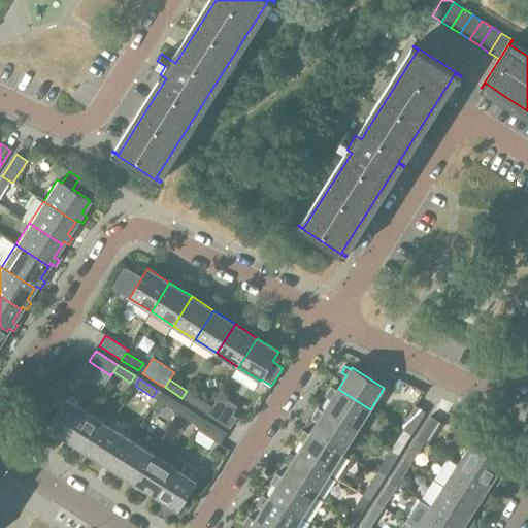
[(324,410),(357,430),(370,409),(338,389),(337,391),(332,387),(328,394),(332,397),(324,410)]
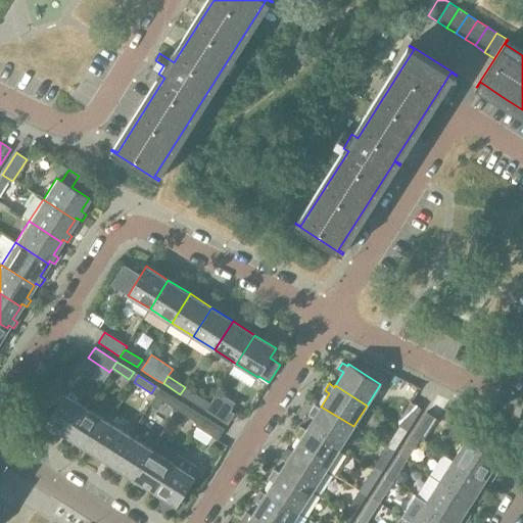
[(177,399),(160,389),(155,396),(173,407),(177,399)]
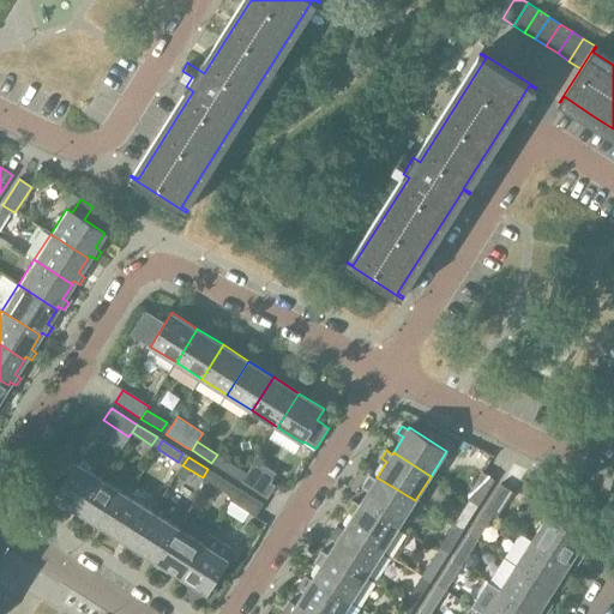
[(217,467),(236,479),(242,470),(222,458),(217,467)]
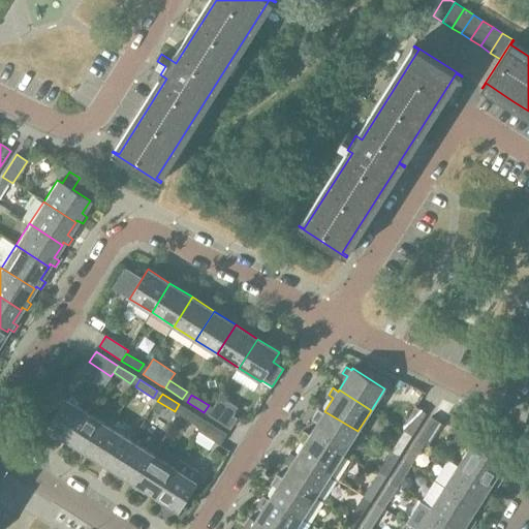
[(88,412),(66,399),(48,428),(49,429),(49,428),(69,441),(88,412)]
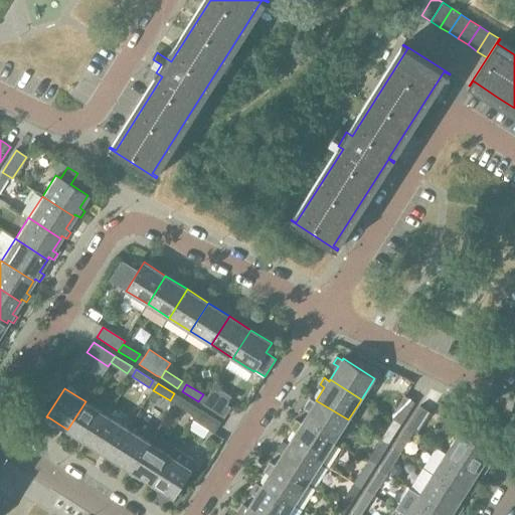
[(202,404),(224,417),(227,413),(230,407),(209,394),(202,404)]
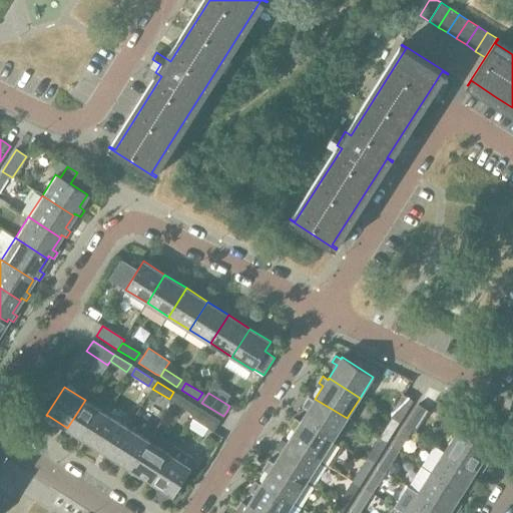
[(194,406),(177,395),(173,402),(190,412),(194,406)]
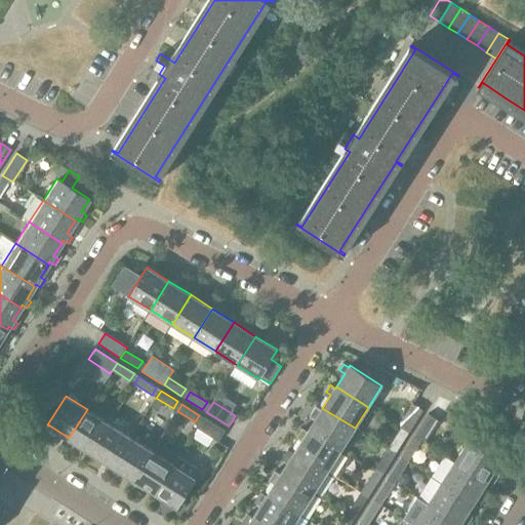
[(417,407),(412,404),(399,426),(409,433),(422,410),(417,407)]
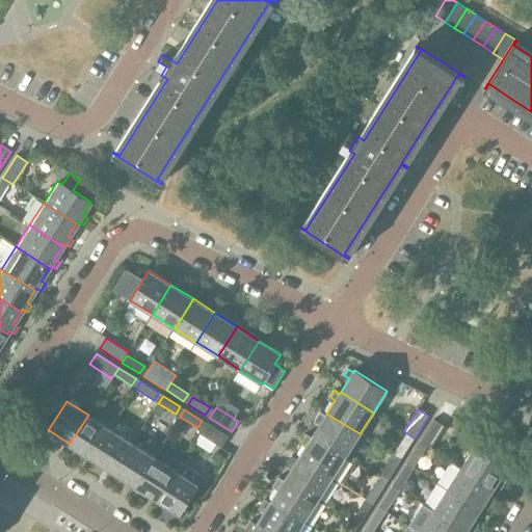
[(313,434),(345,456),(360,433),(326,414),(325,416),(320,413),(316,419),(321,422),(313,434)]
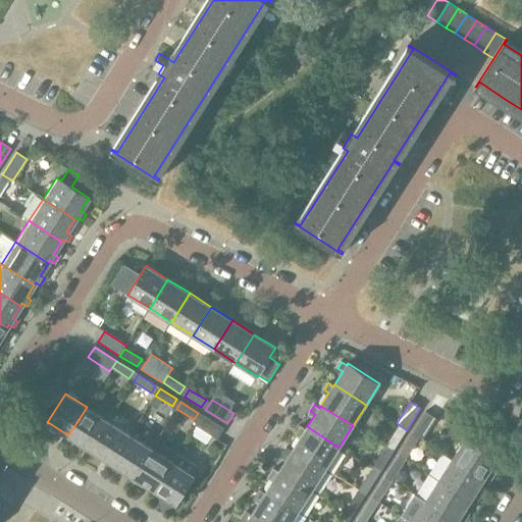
[(108,421),(87,407),(68,435),(91,450),(108,421)]
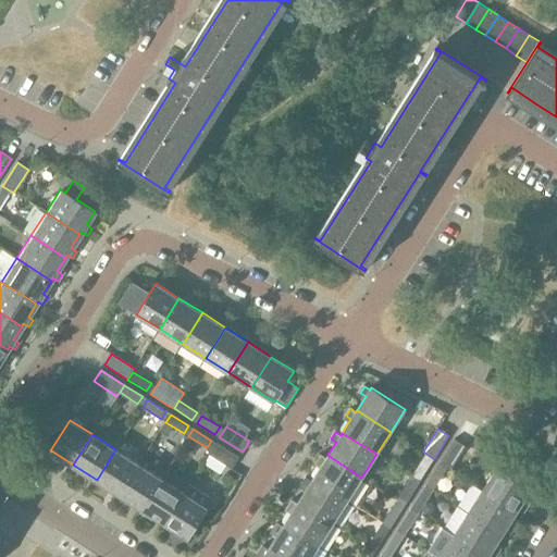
[(455,440),(440,462),(450,470),(466,446),(455,440)]
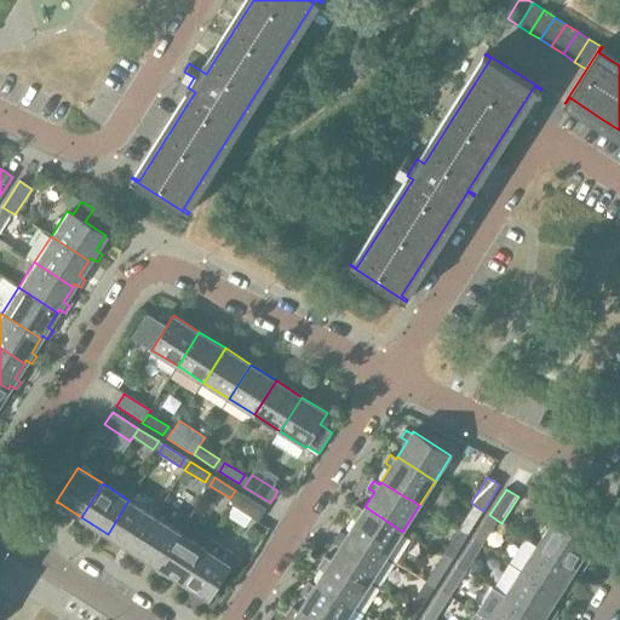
[(265,509),(240,493),(233,505),(258,522),(262,515),(265,509)]
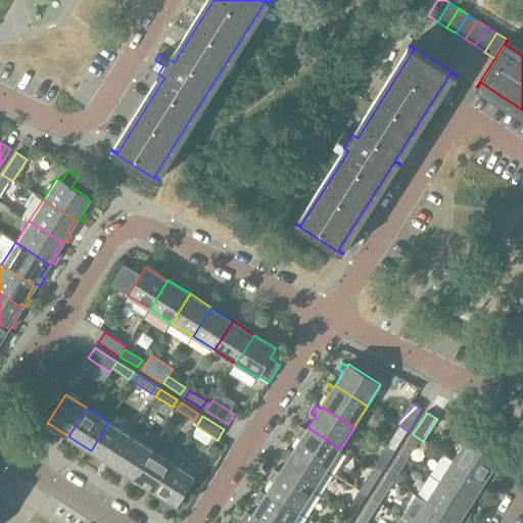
[(131,435),(108,422),(91,450),(112,464),(131,435)]
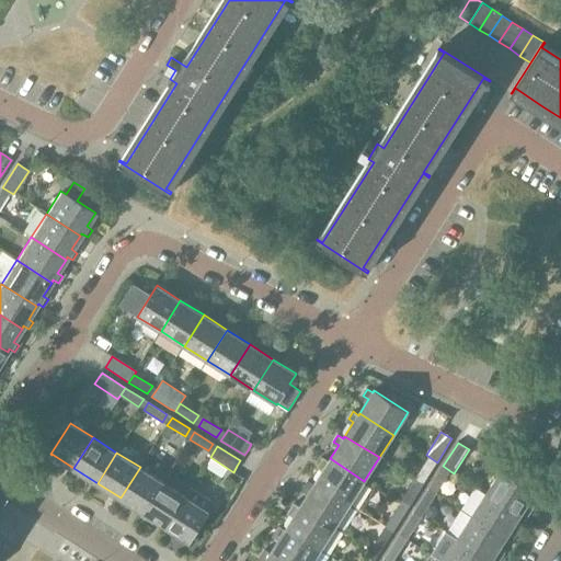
[(316,482),(350,504),(364,481),(330,458),(329,461),(323,458),(319,465),(324,468),(316,482)]
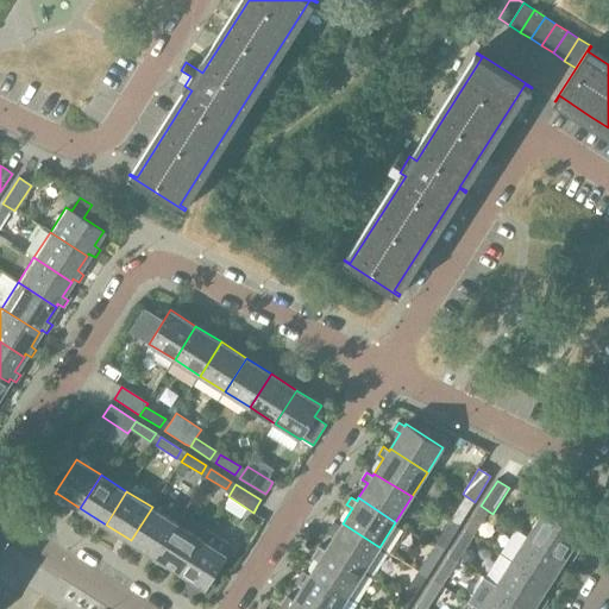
[(458,527),(471,507),(463,502),(450,522),(458,527)]
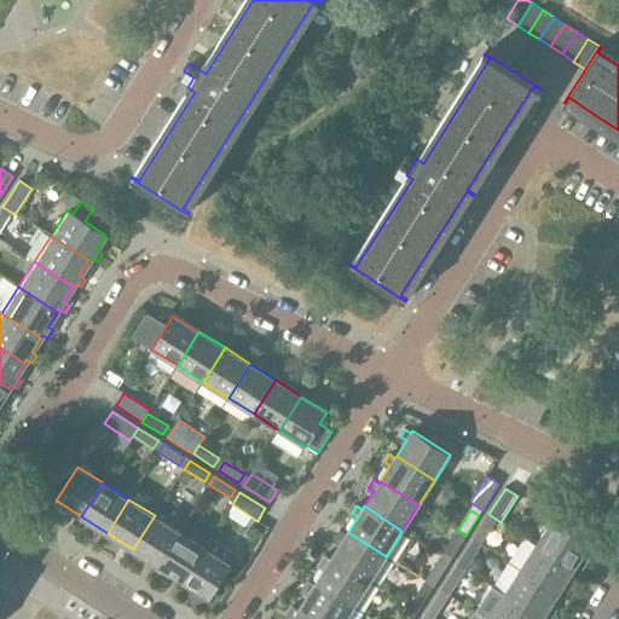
[(179,531),(155,515),(133,549),(158,565),(179,531)]
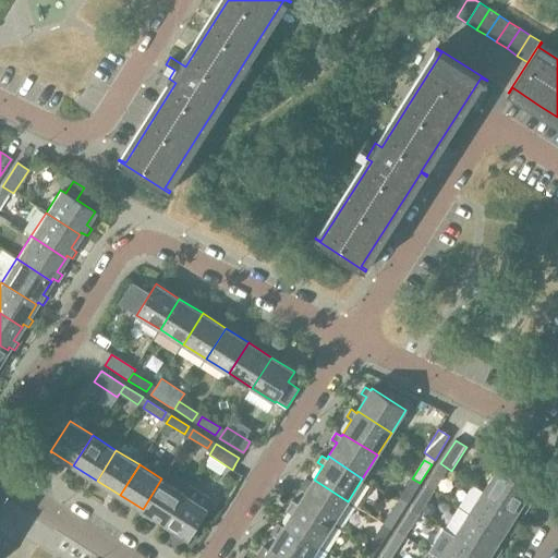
[(484,492),(518,512),(520,510),(525,513),(530,507),(524,504),(533,489),(499,468),(484,492)]
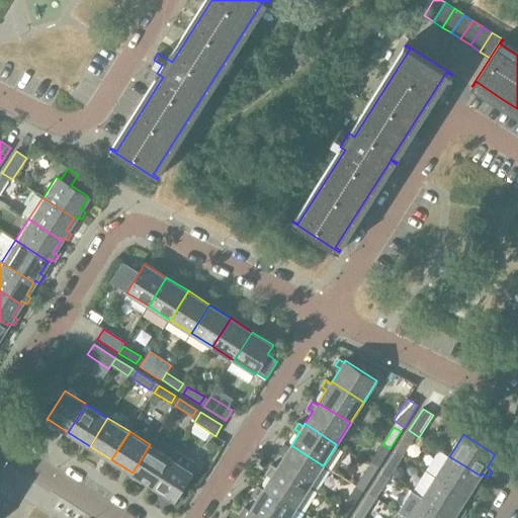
[(406,435),(395,451),(403,456),(413,439),(406,435)]
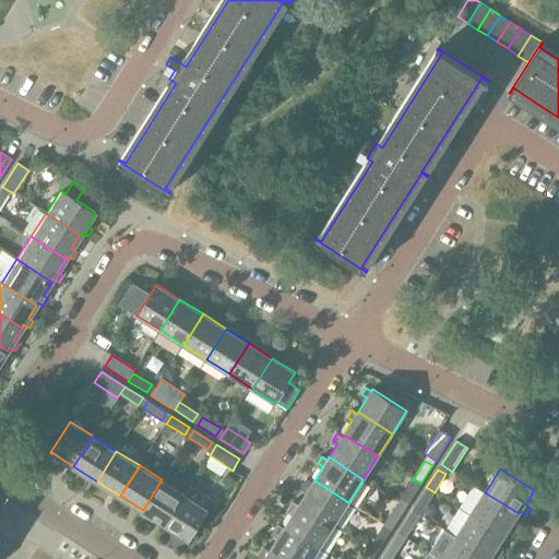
[(185,495),(162,479),(143,510),(165,525),(185,495)]
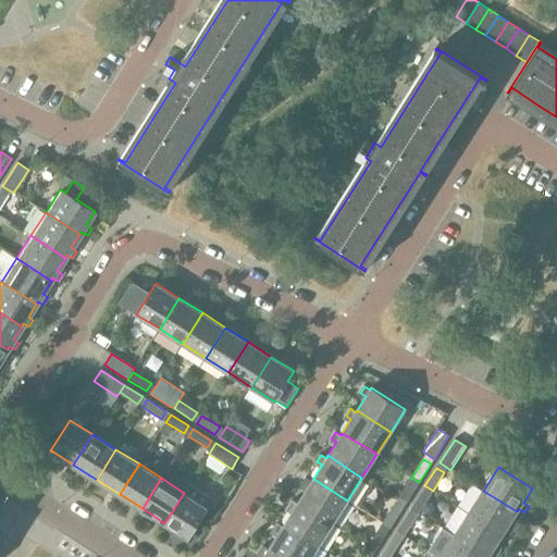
[(298,502),(332,523),(347,500),(313,479),(311,481),(306,478),(302,484),(307,487),(298,502)]
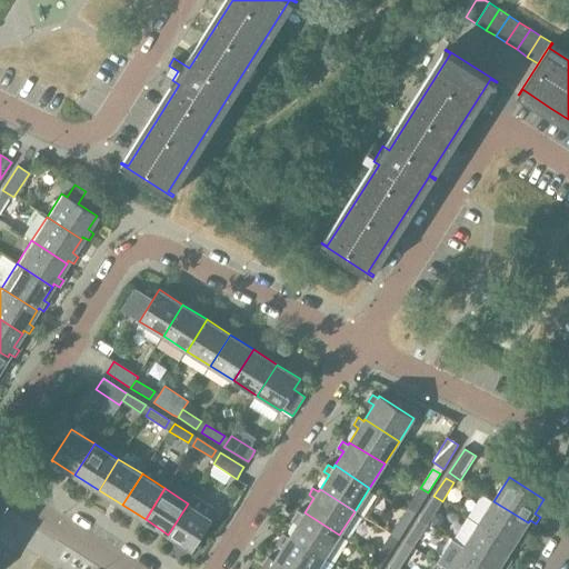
[(413,516),(426,497),(418,492),(406,510),(413,516)]
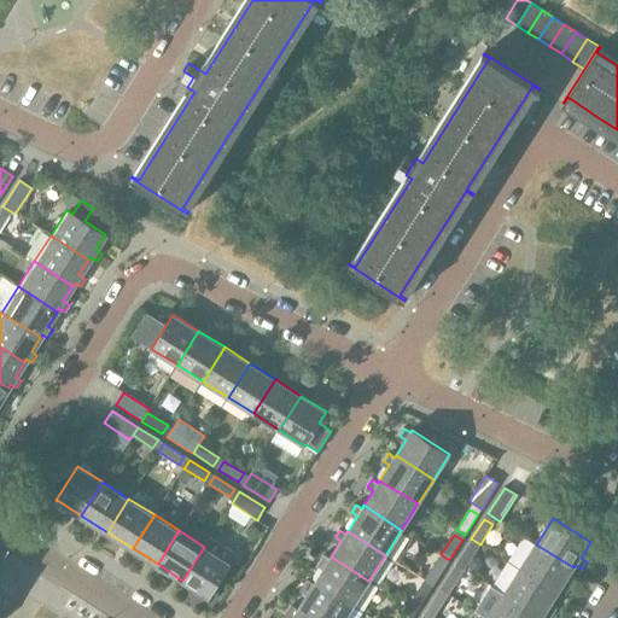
[(468,543),(455,564),(465,570),(477,549),(468,543)]
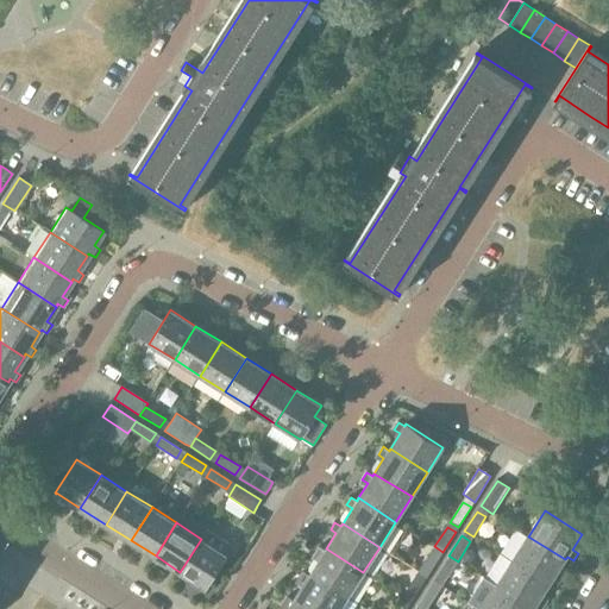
[(513,562),(550,585),(551,582),(558,586),(563,578),(556,575),(565,559),(528,537),(513,562)]
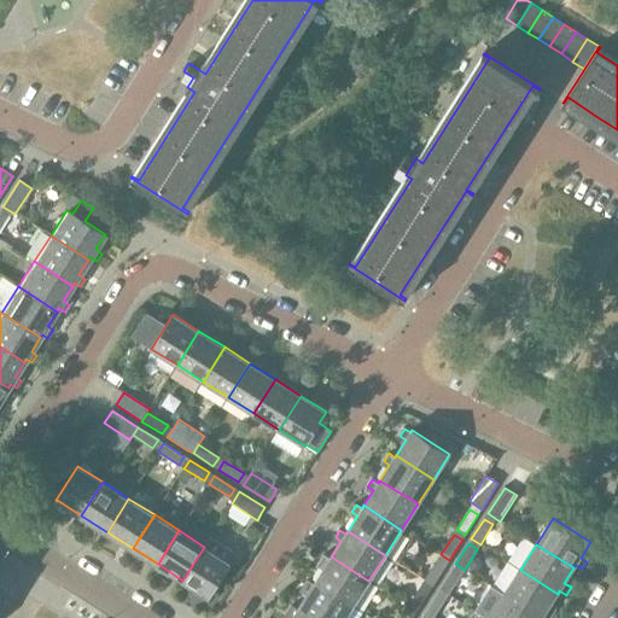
[(231,563),(204,547),(182,581),(208,596),(209,596),(231,563)]
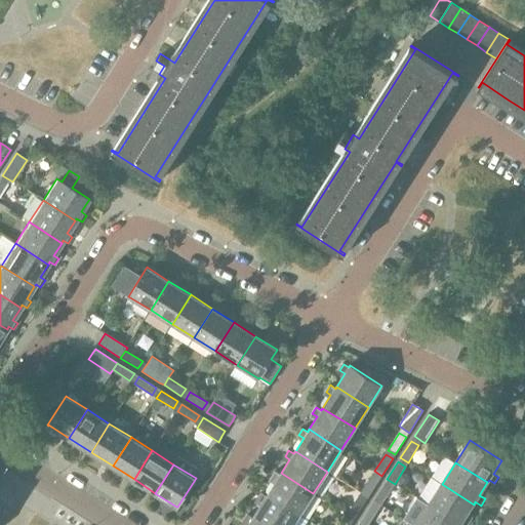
[(268,494),(299,515),(313,493),(281,473),(280,475),(275,471),(271,478),(276,481),(268,494)]
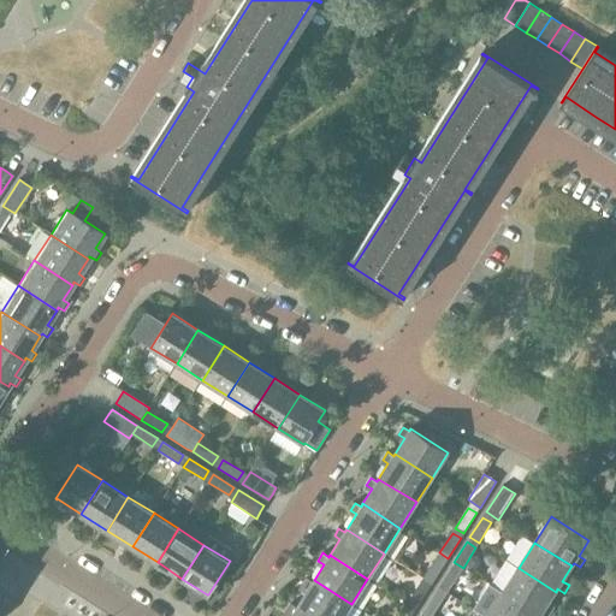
[(432,584),(444,563),(436,558),(424,578),(432,584)]
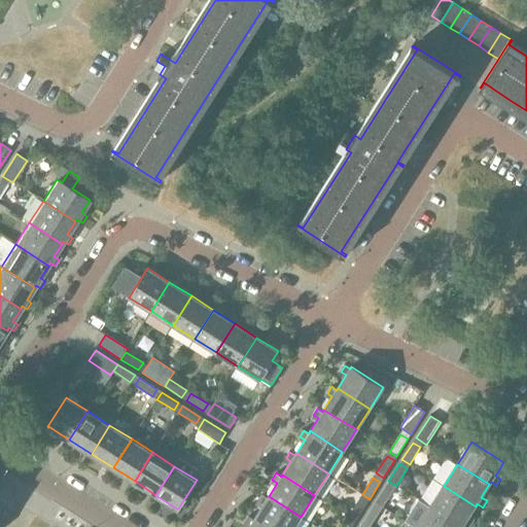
[(385,485),(375,502),(382,507),(393,490),(385,485)]
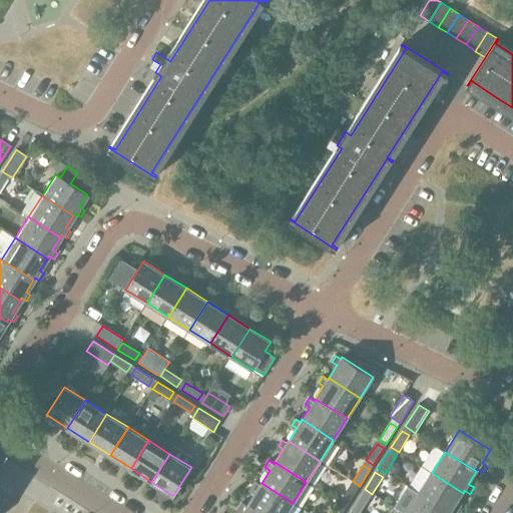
[(418,494),(448,512),(450,512),(451,512),(453,512),(457,512),(460,508),(455,505),(463,493),(432,473),(418,494)]
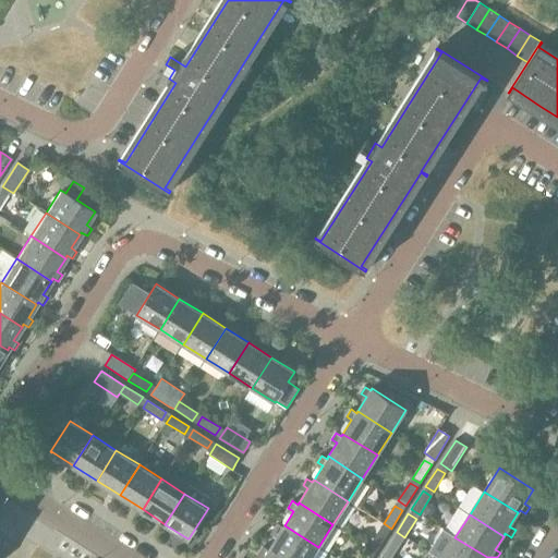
[(269,548),(286,557),(311,557),(318,547),(284,525),(282,528),(278,524),(274,531),(278,534),(269,548)]
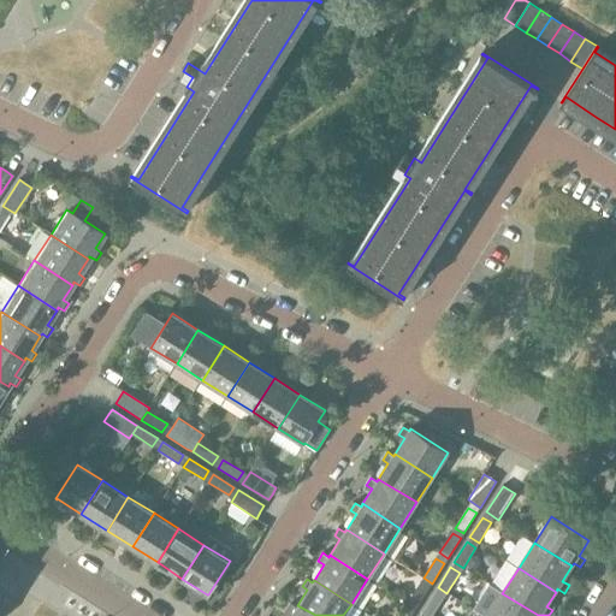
[(415,609),(428,588),(420,584),(407,604),(415,609)]
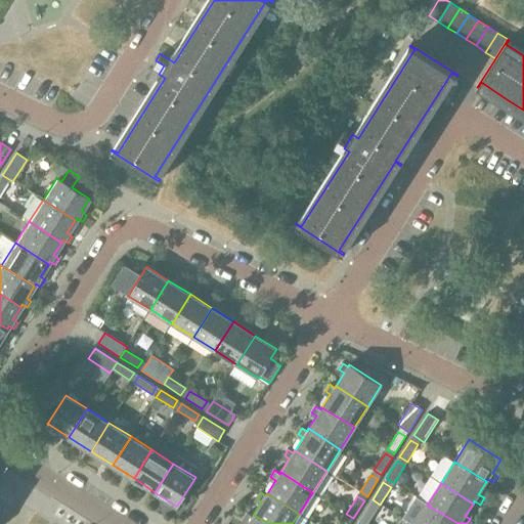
[(369,505),(359,522),(362,523),(367,523),(378,509),(369,505)]
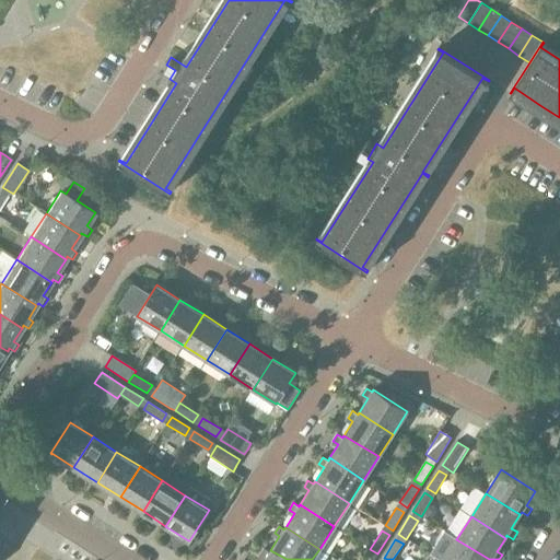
[(443,559),(489,559),(456,539),(443,559)]
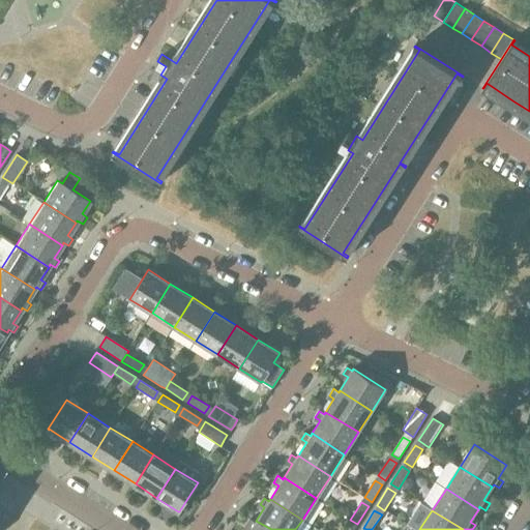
[(271,529),(256,521),(255,522),(251,520),(246,526),(251,529),(249,529),(271,529)]
